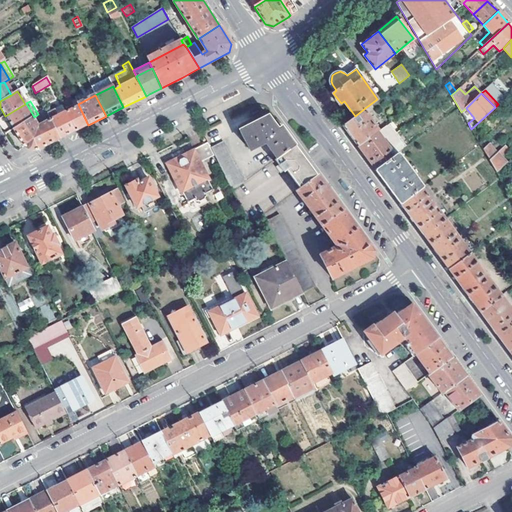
[(32,118),(34,117),(26,103),(25,104),(5,116),(14,129),(32,118)]
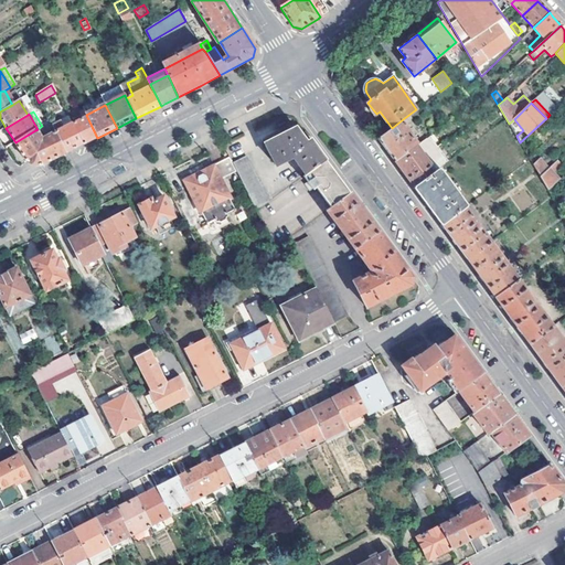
[(97,138),(87,117),(72,125),(82,146),(94,139),(97,138)]
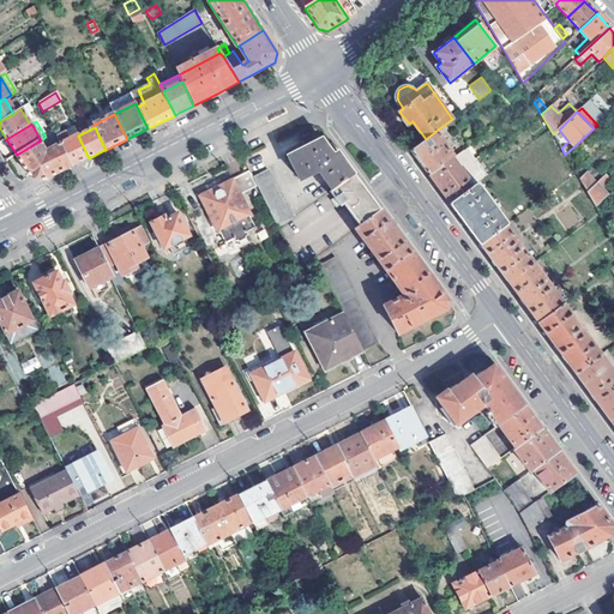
[(445,142),(438,130),(426,139),(410,150),(414,154),(428,174),(453,156),(453,155),(444,143),(445,142)]
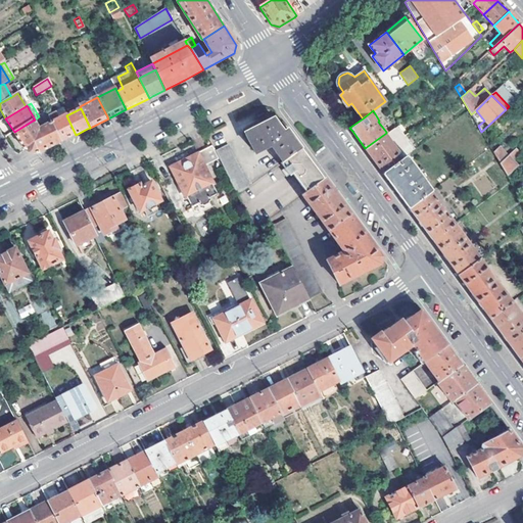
[(55,113),(48,117),(50,124),(60,143),(74,136),(76,135),(66,115),(58,119),(55,113)]
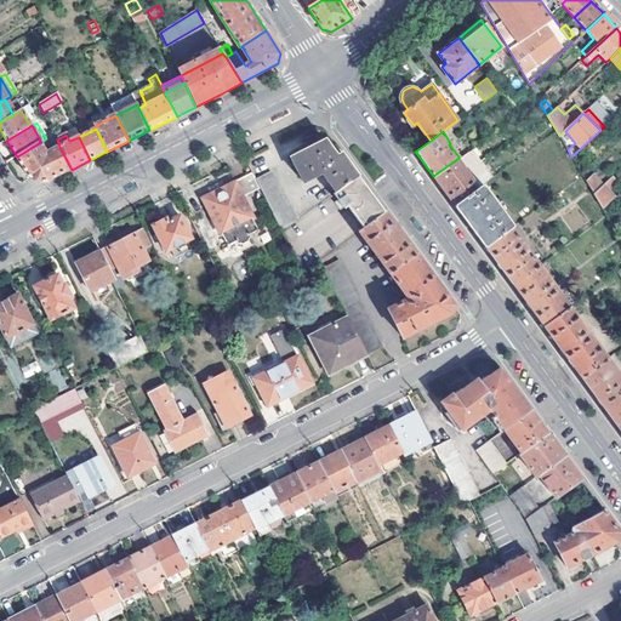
[(303,181),(322,172),(336,192),(358,176),(337,146),(331,149),(329,147),(325,141),(291,158),(303,181)]
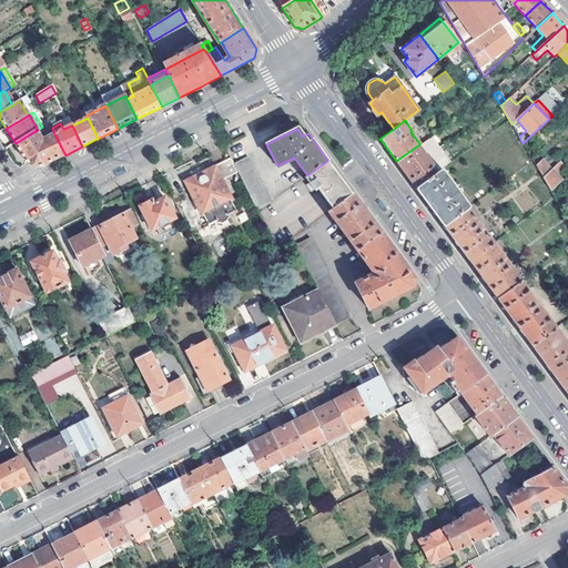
[(34,165),(41,168),(52,162),(59,159),(66,155),(54,134),(42,141),(36,131),(16,143),(28,163),(34,165)]
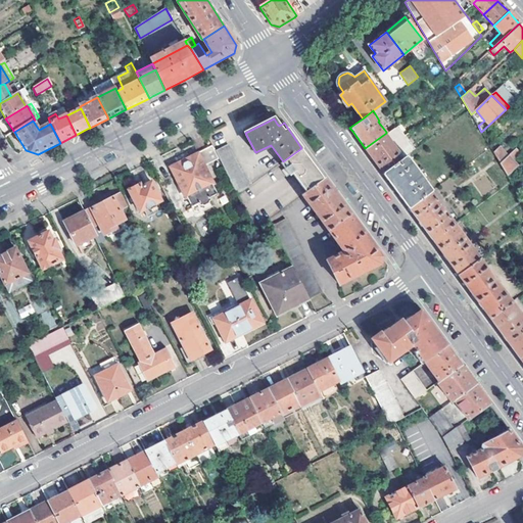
[(400,152),(386,133),(365,148),(371,157),(383,173),(400,159),(397,155),(400,152)]
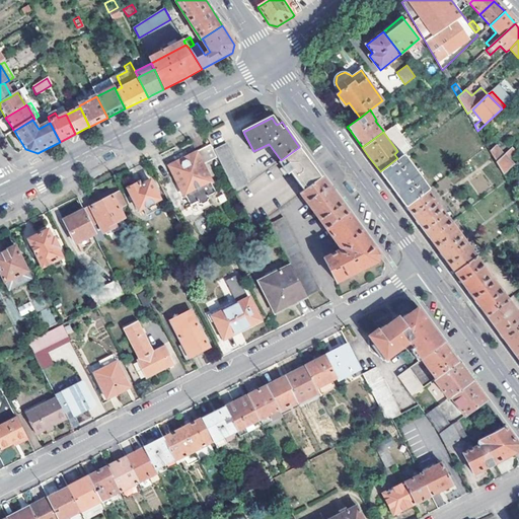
[(219,160),(236,194),(246,186),(225,144),(214,150),(219,160)]
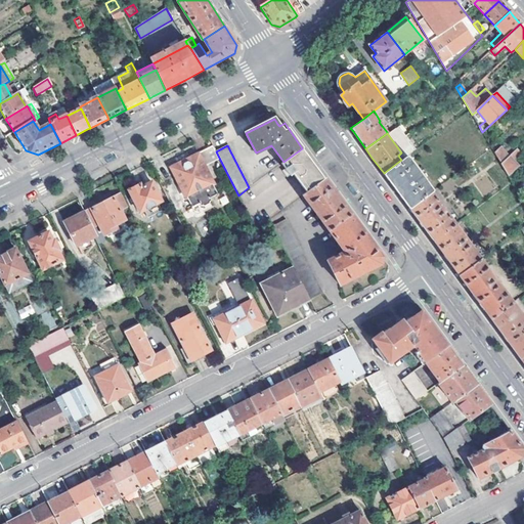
[(211,198),(218,194),(206,169),(221,162),(216,151),(214,146),(198,154),(198,156),(197,156),(194,155),(189,157),(189,160),(182,163),(180,162),(175,165),(174,167),(173,168),(192,207),(200,204),(203,211),(215,206),(211,198)]
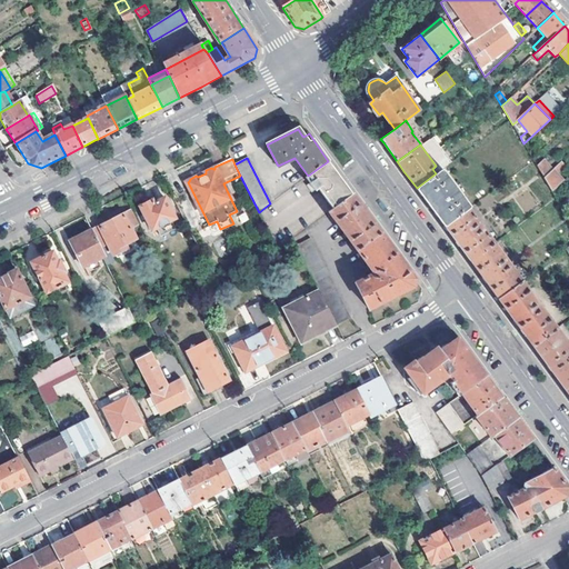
[(553,169),(543,159),(537,166),(545,177),(553,169)]
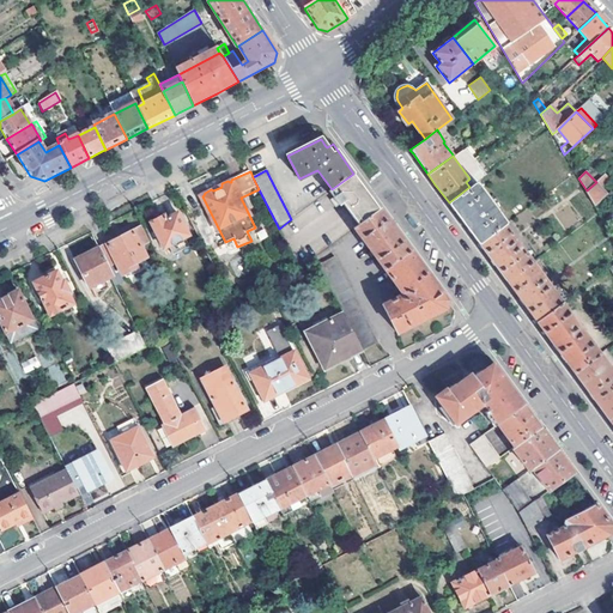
[(332,189),(329,192),(334,198),(331,201),(335,208),(341,204),(358,225),(380,208),(359,182),(353,174),(332,189)]
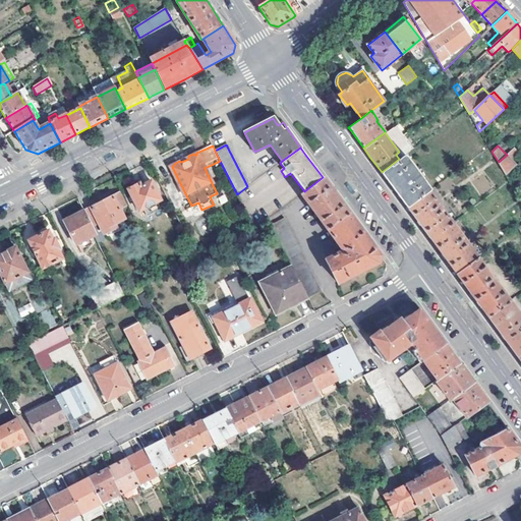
[(499,162),(506,174),(520,159),(520,157),(513,149),(507,155),(499,162)]
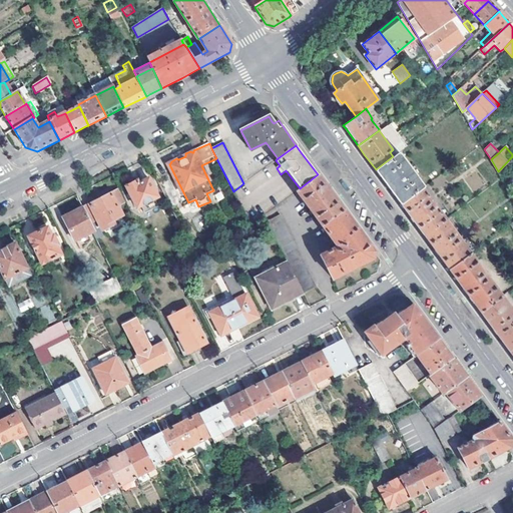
[(425,186),(399,152),(393,156),(376,169),(397,198),(401,204),(423,188),(425,186)]
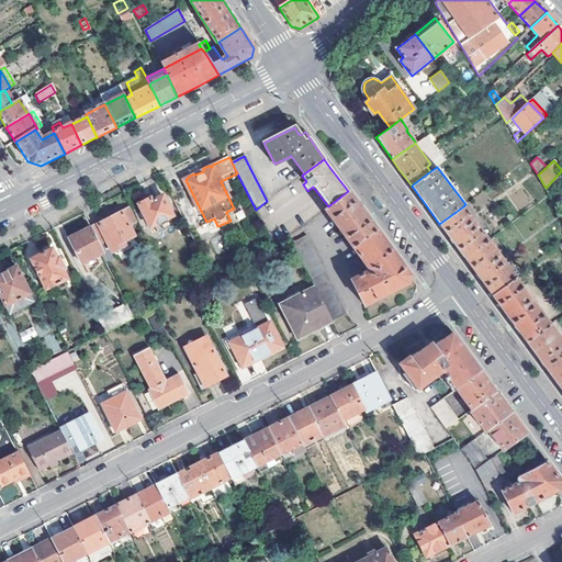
[(328,206),(325,210),(353,247),(377,231),(362,211),(348,191),(328,206)]
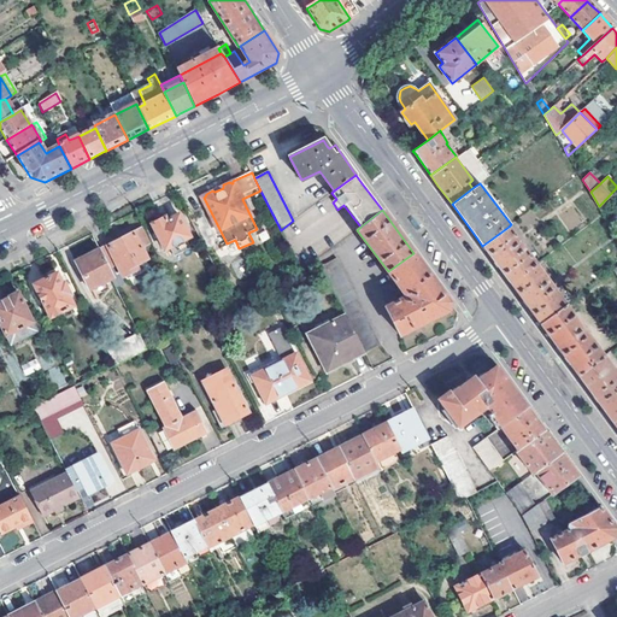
[(152,224),(165,251),(191,238),(180,215),(168,219),(165,217),(152,224)]
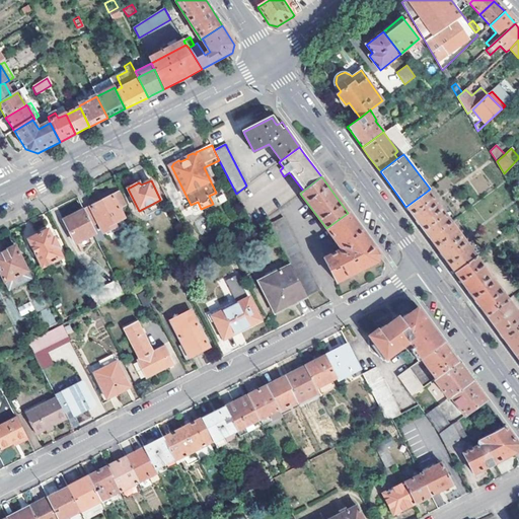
[(428,191),(405,207),(417,222),(429,238),(451,221),(428,191)]
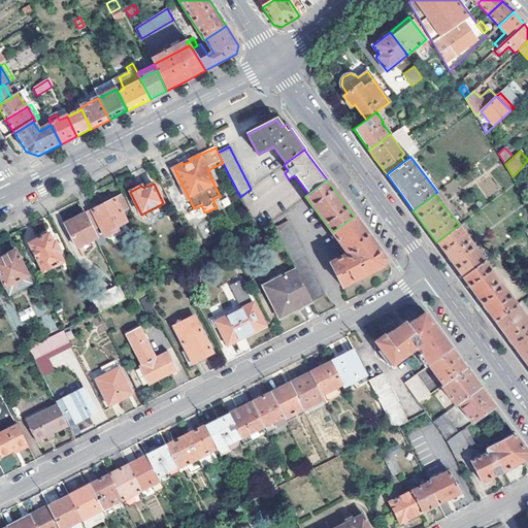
[(86,213),(94,230),(100,226),(106,237),(119,231),(117,227),(126,222),(122,212),(128,208),(122,196),(86,213)]
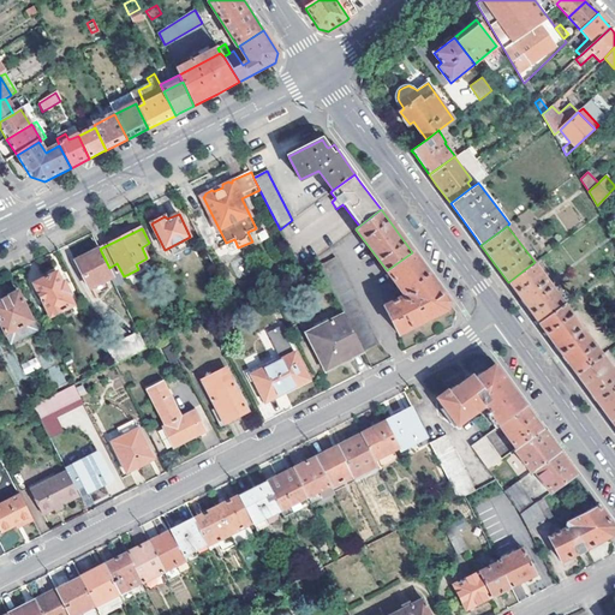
[(261,237),(256,228),(248,232),(252,242),(261,237)]
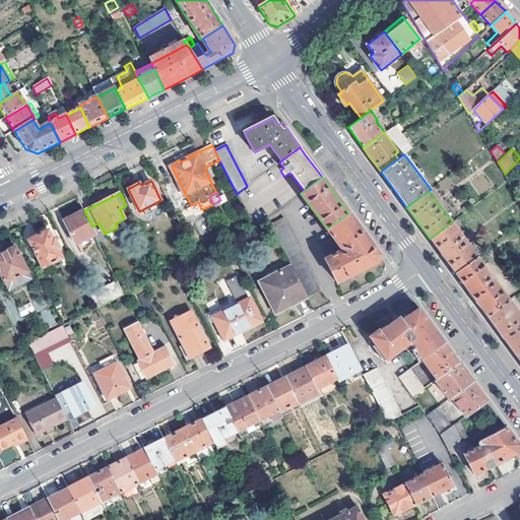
[(195,213),(201,209),(198,202),(191,205),(195,213)]
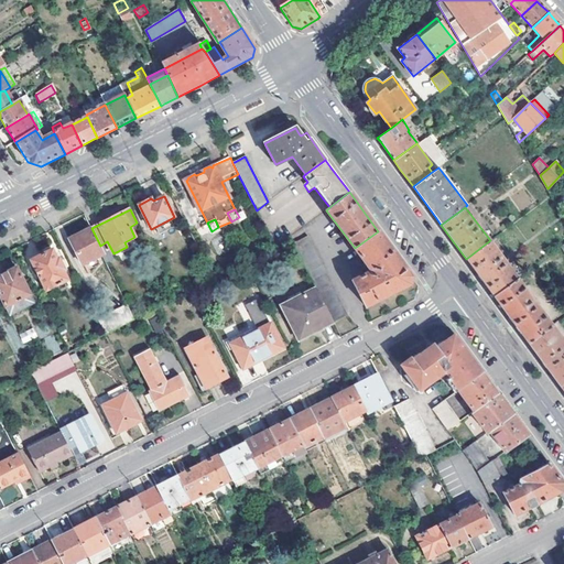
[(69,240),(82,264),(104,255),(100,246),(91,228),(69,240)]
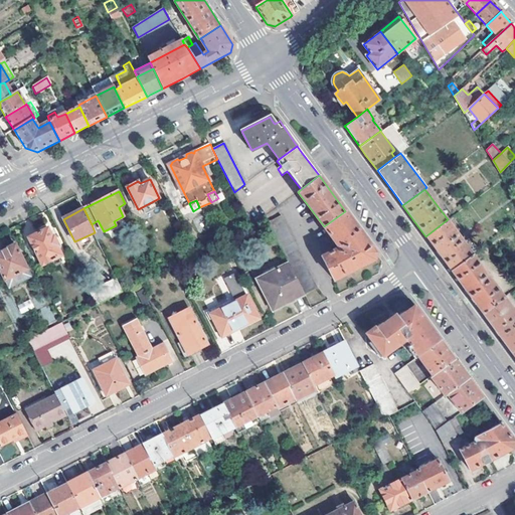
[(322,256),(333,280),(373,260),(375,252),(361,233),(345,211),(324,226),(337,244),(336,249),(322,256)]
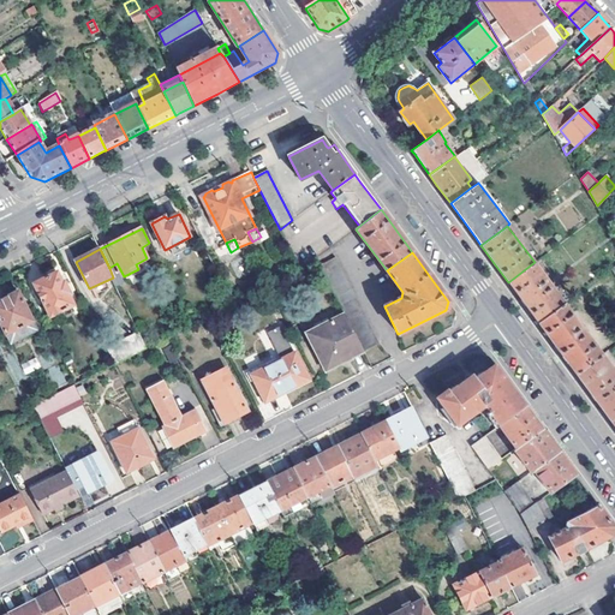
[(338,260),(322,268),(340,305),(356,297),(338,260)]
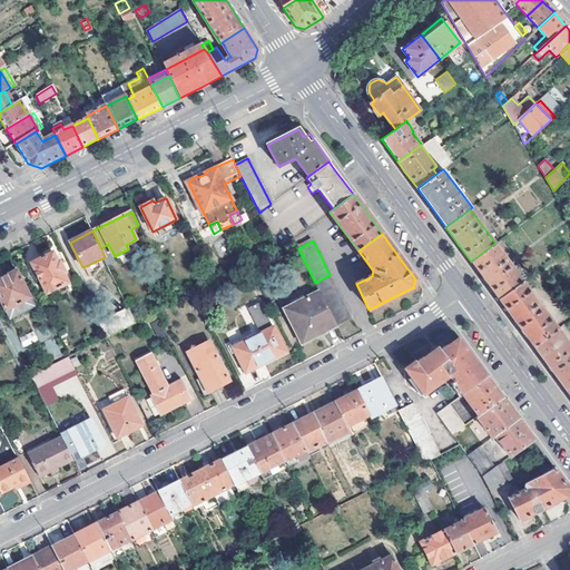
[(495,243),(471,262),(484,279),(500,300),(524,282),(495,243)]
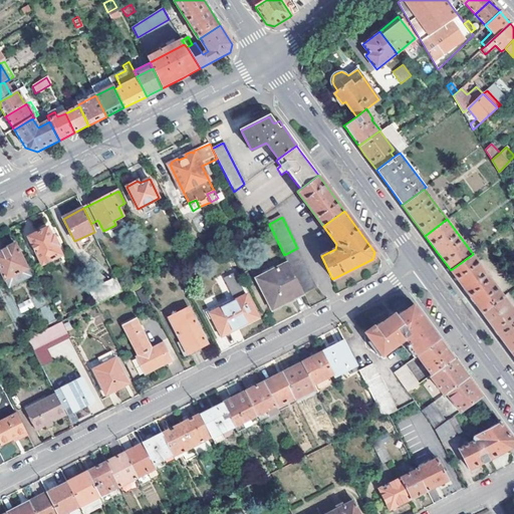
[(27,236),(41,264),(60,254),(56,245),(58,244),(53,234),(51,235),(47,227),(38,231),(36,230),(29,233),(29,235),(27,236)]
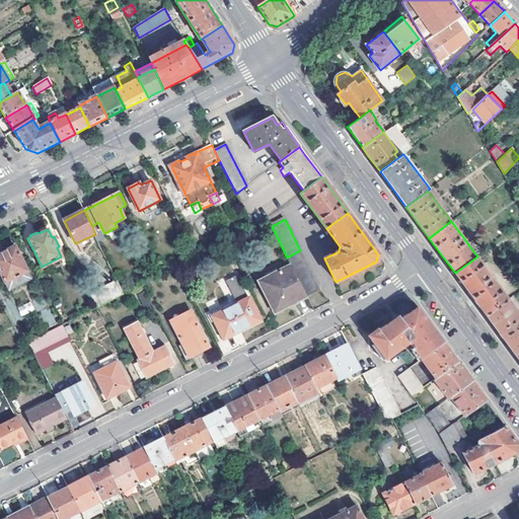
[(0,253),(0,268),(10,289),(31,280),(14,246),(0,253)]
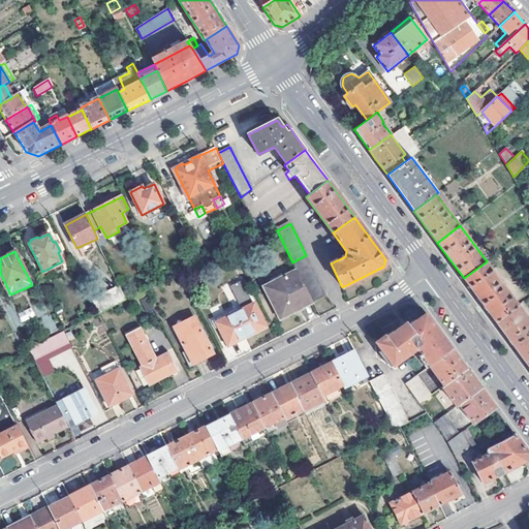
[(313,303),(327,296),(306,255),(292,262),(296,269),(312,302),(313,303)]
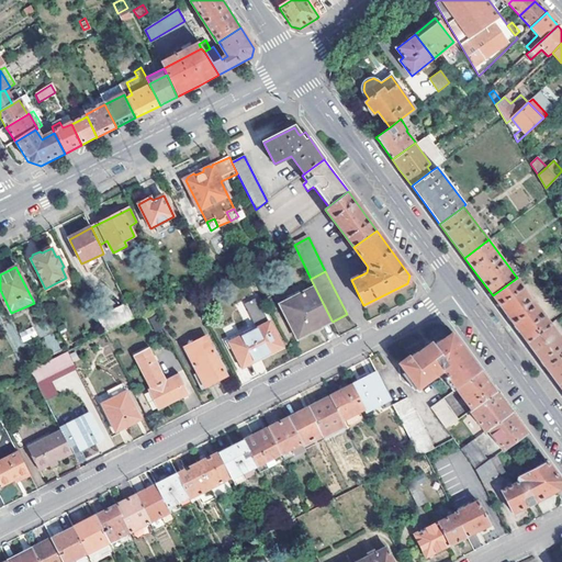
[(517,278),(493,295),(508,317),(527,343),(550,325),(517,278)]
